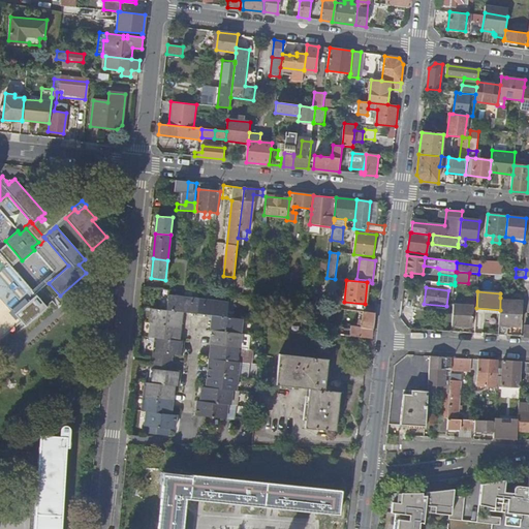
[(155,338),(152,360),(173,362),(173,355),(183,356),(185,341),(182,341),(185,313),(213,316),(211,331),(212,331),(210,344),(211,344),(207,387),(203,386),(200,401),(197,400),(196,415),(226,418),(228,404),(230,405),(232,391),(236,391),(241,347),(240,347),(242,333),(241,333),(242,319),(227,317),(229,303),(168,296),(167,310),(152,308),(149,337),(155,338)]
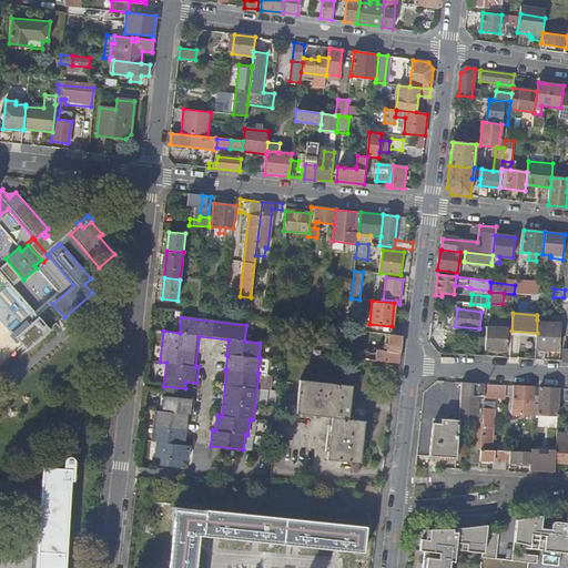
[(536,337),(535,359),(543,359),(544,350),(557,351),(559,321),(537,320),(537,333),(536,336),(536,337)]
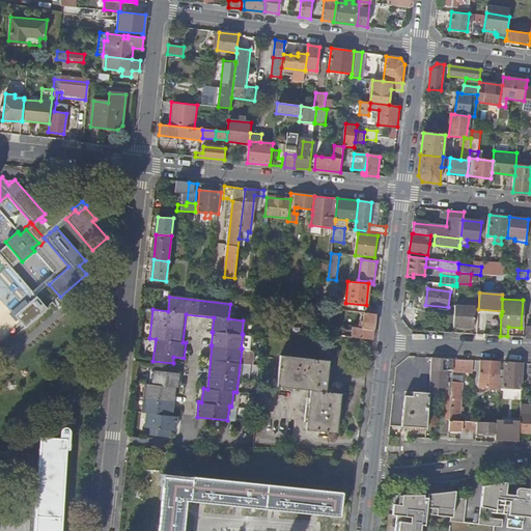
[(455,306),(453,327),(474,328),(475,307),(468,307),(455,306)]
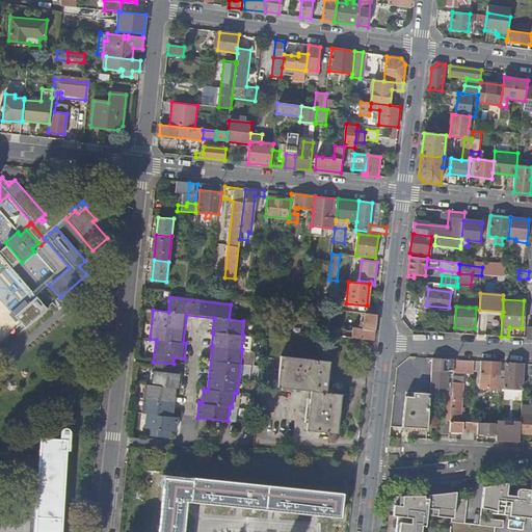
[(342,337),(373,342),(376,315),(362,313),(360,328),(352,327),(352,330),(343,329),(342,337)]
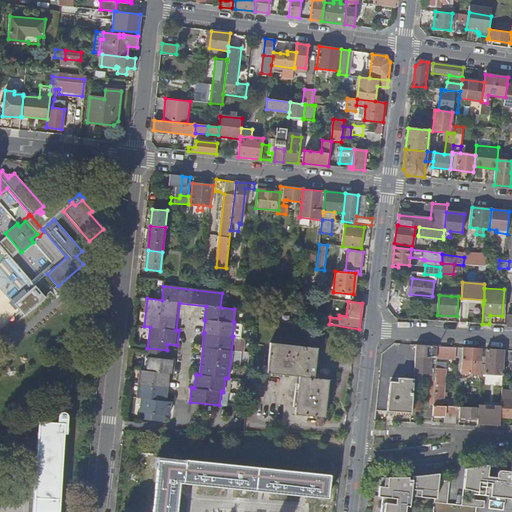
[(319,323),(329,324),(330,317),(320,316),(319,323)]
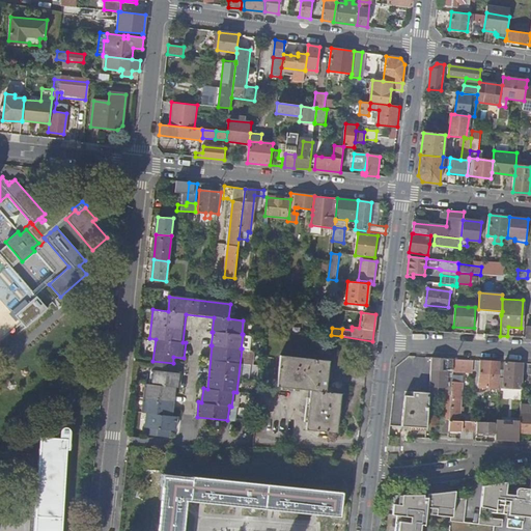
[(306,429),(337,432),(342,393),(327,392),(330,361),(281,356),(277,387),(310,390),(306,429)]
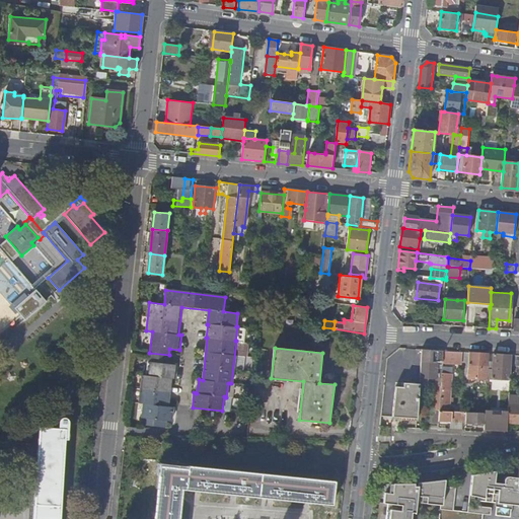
[(438,351),(422,350),(422,361),(437,362),(438,351)]
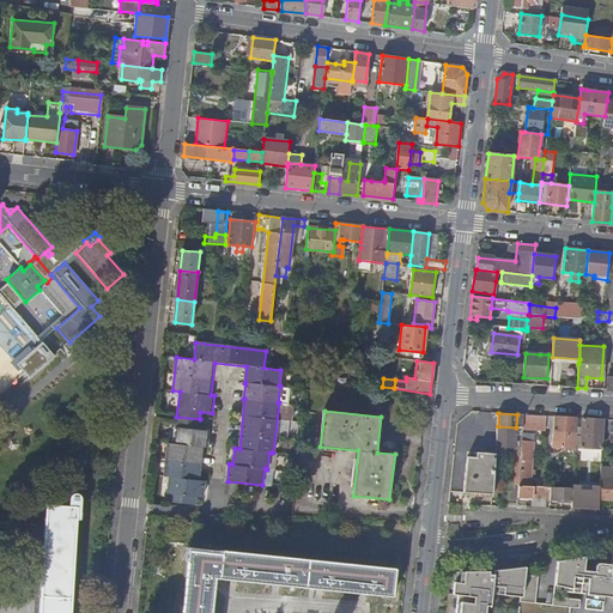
[(547,416),(536,416),(536,428),(547,428),(547,416)]
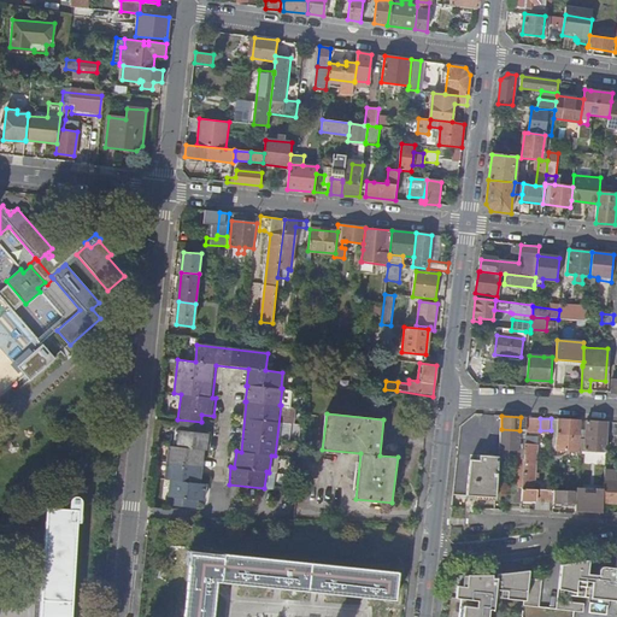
[(557,450),(580,451),(580,450),(581,421),(558,419),(557,450)]
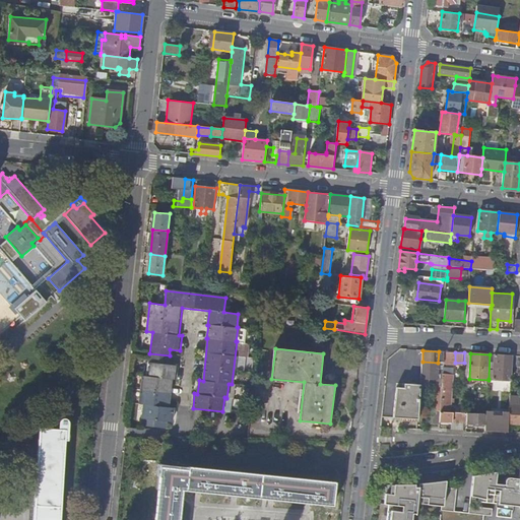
[(489,379),(511,381),(512,367),(513,355),(490,354),(489,379)]
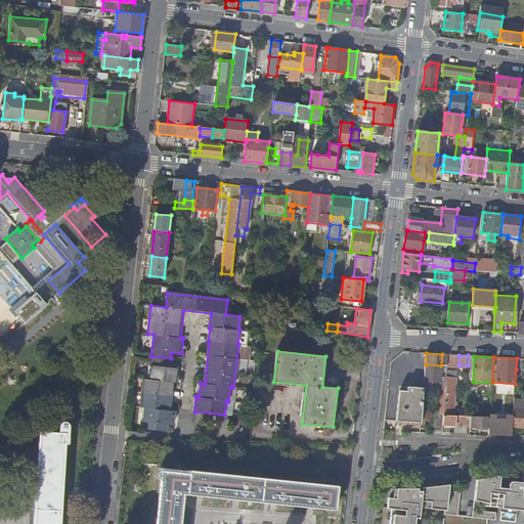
[(170,360),(150,358),(148,380),(143,379),(140,406),(145,407),(143,427),(151,428),(153,424),(173,426),(174,411),(170,410),(173,383),(178,384),(179,368),(169,368),(170,360)]
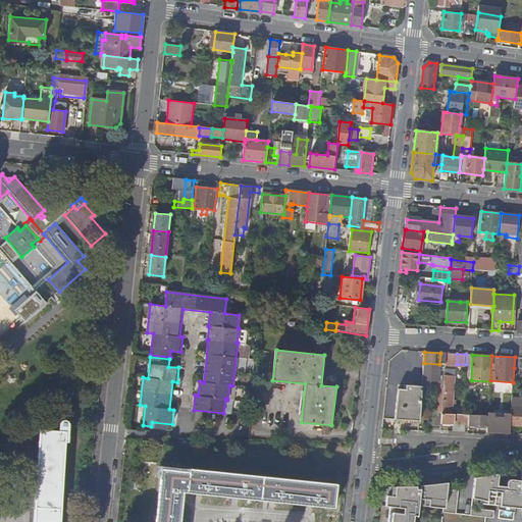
[(439,364),(424,363),(422,384),(431,384),(431,379),(438,380),(438,379),(439,364)]
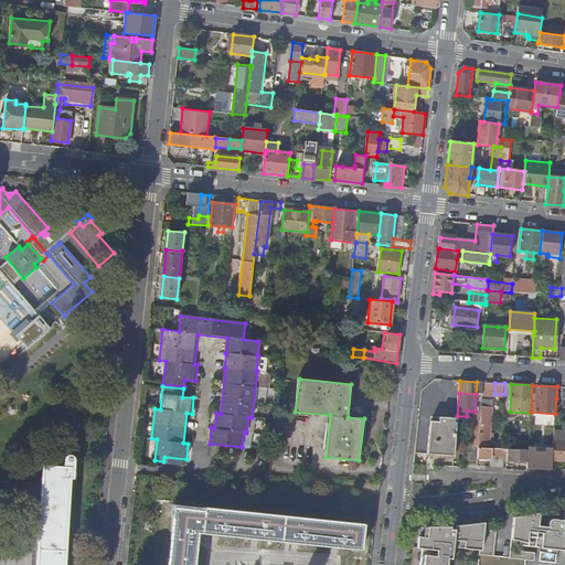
[(479,447),(479,448),(489,448),(490,439),(493,400),(482,400),(481,411),(481,419),(479,447)]
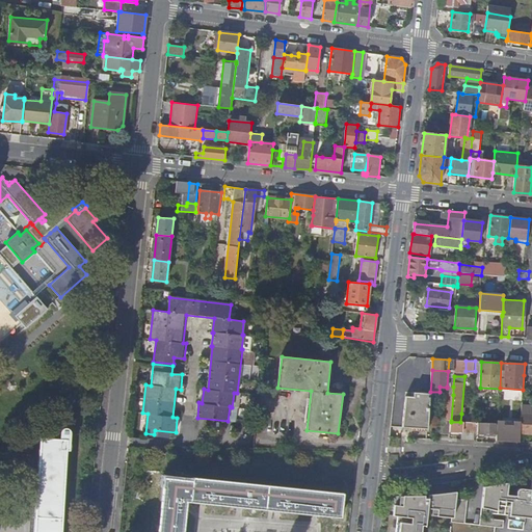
[(406,429),(428,430),(430,395),(414,394),(414,398),(408,398),(406,429)]
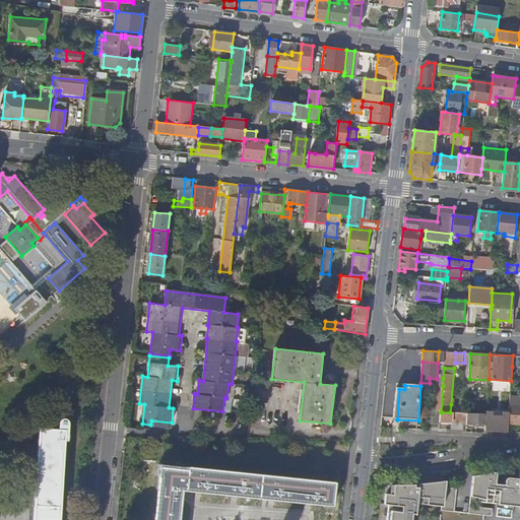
[(509,414),(519,414),(519,402),(519,403),(519,396),(510,396),(509,414)]
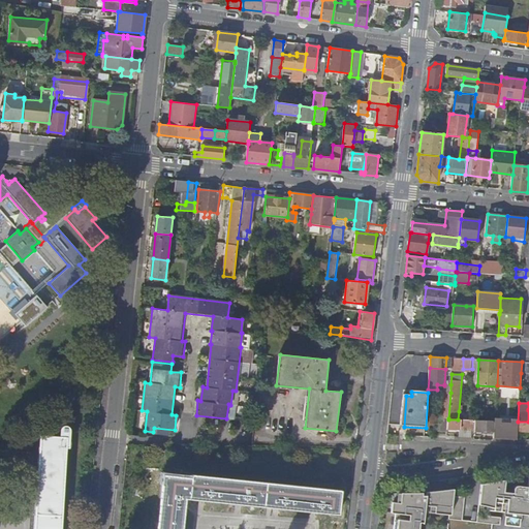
[(434,431),(447,432),(448,419),(448,418),(442,418),(435,417),(434,431)]
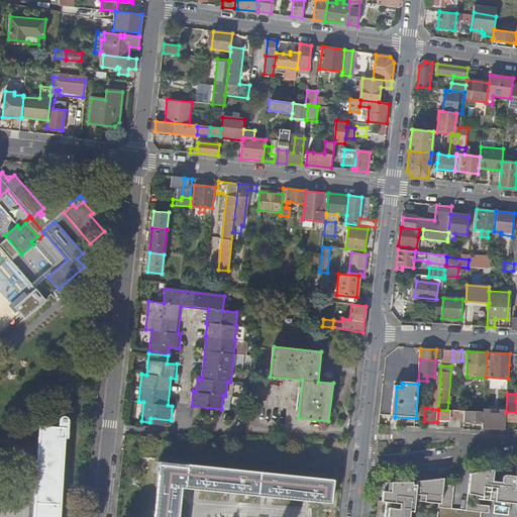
[(438,410),(437,422),(446,423),(447,419),(463,420),(464,410),(460,410),(457,410),(447,410),(438,410)]
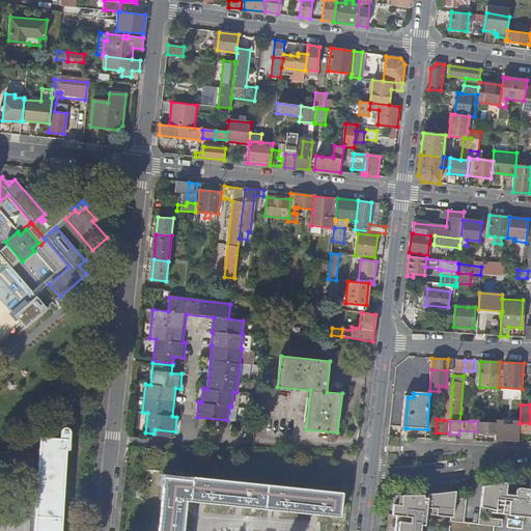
[(476,431),(476,437),(483,437),(483,431),(496,432),(497,422),(477,421),(476,431)]
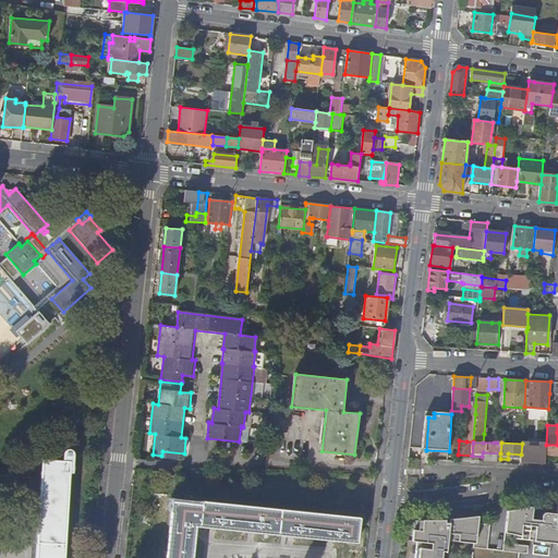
[(521,455),(521,462),(545,463),(546,453),(546,445),(522,444),(521,455)]
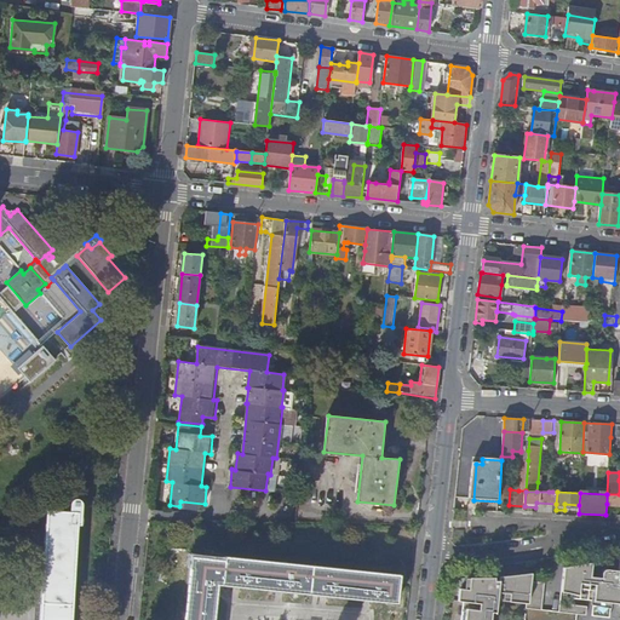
[(607,504),(619,505),(619,494),(607,494),(607,504)]
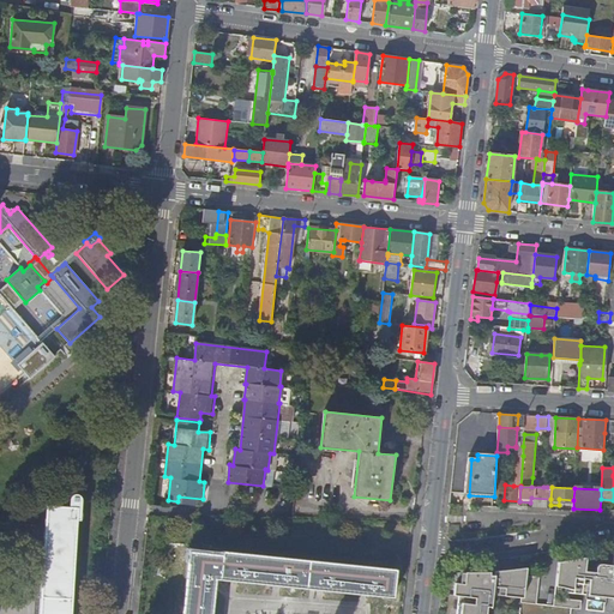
[(70,493),(68,513),(46,513),(46,523),(44,549),(40,613),(71,613),(77,518),(80,518),(80,517),(82,517),(82,513),(82,493),(70,493)]
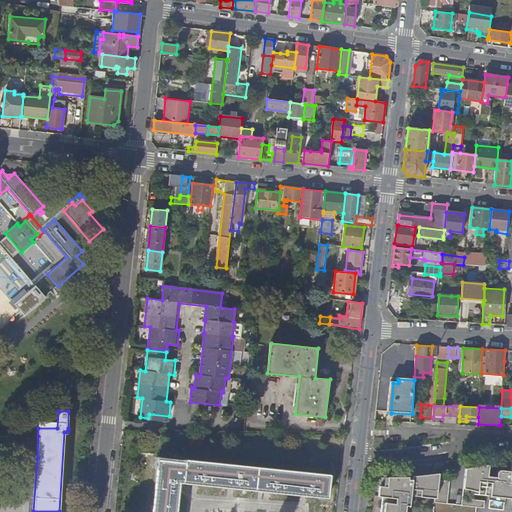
[(0,455),(37,458),(38,436),(0,435),(0,455)]
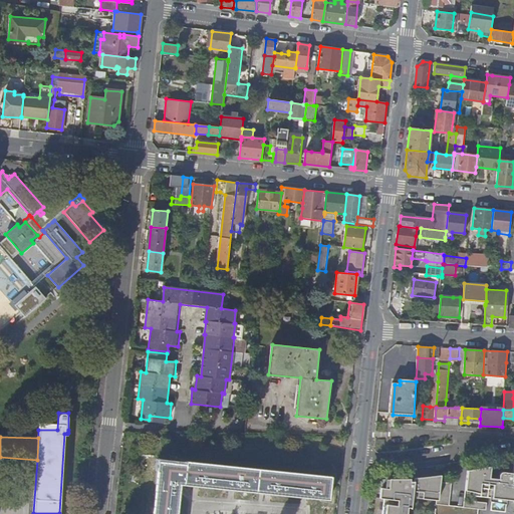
[(185,484),(187,465),(160,462),(158,471),(159,471),(155,513),(177,513),(181,483),(185,484)]
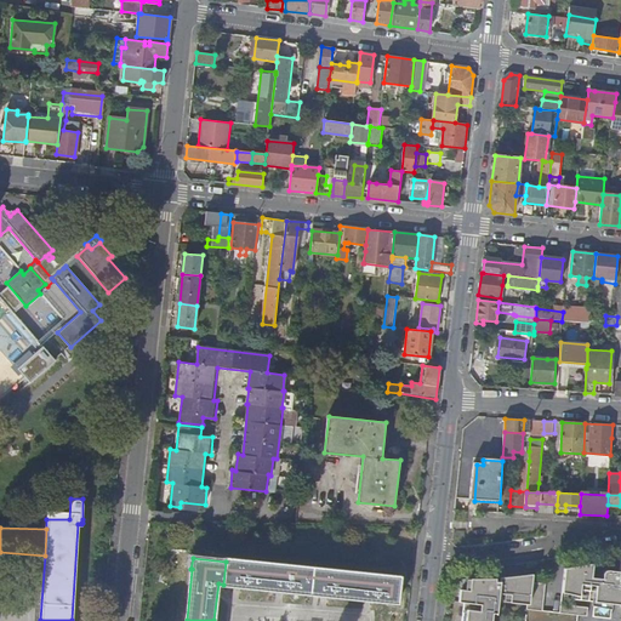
[(226,558),(226,562),(223,585),(397,604),(400,579),(226,558)]
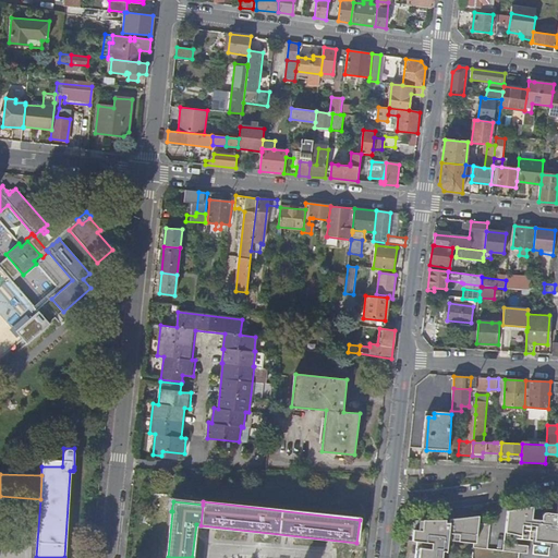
[(542,521),(532,520),(530,531),(534,532),(532,554),(548,556),(549,541),(555,542),(556,526),(557,526),(557,502),(557,513),(546,513),(546,512),(545,512),(544,513),(543,513),(543,514),(543,516),(542,521)]
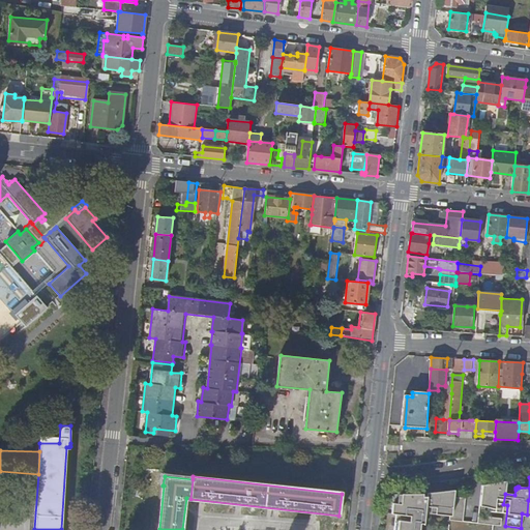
[(480,506),(492,507),(493,503),(503,504),(505,494),(506,480),(482,486),(480,506)]
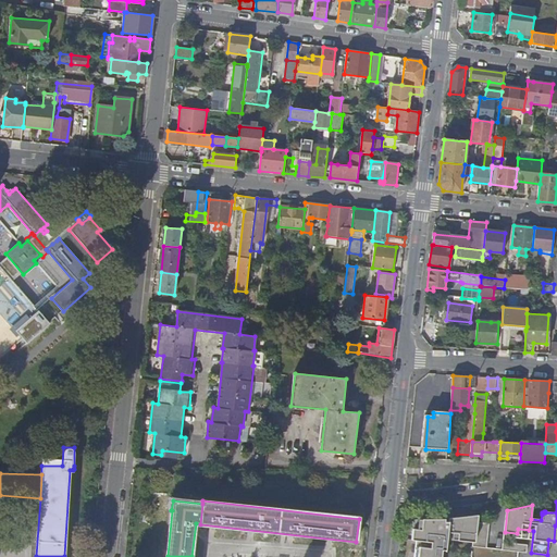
[(440,556),(441,549),(445,549),(445,551),(446,551),(447,535),(473,539),(473,546),(486,548),(490,523),(417,520),(412,556),(440,556)]
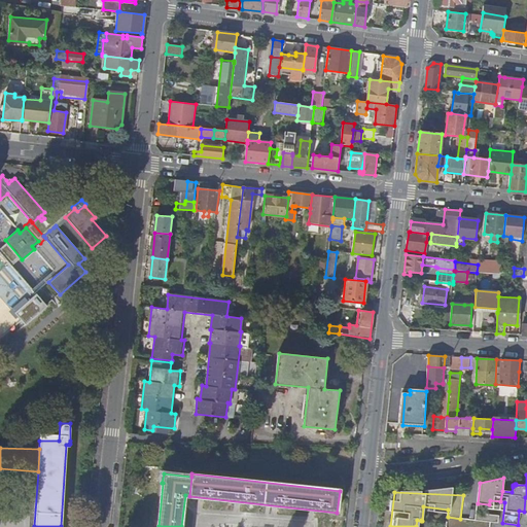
[(499,517),(477,514),(476,520),(498,523),(499,517)]
